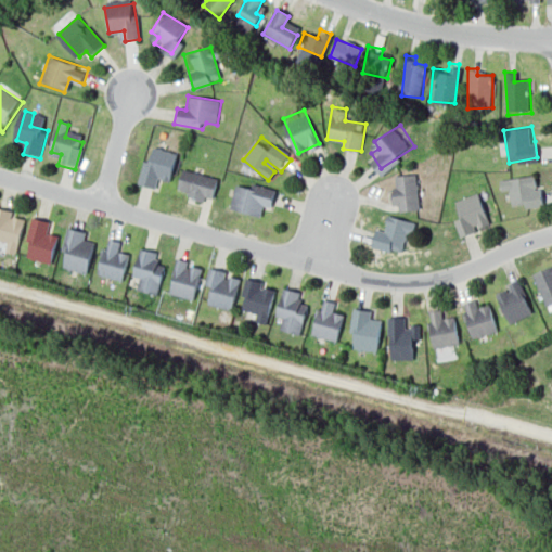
[(168,180),(176,150),(151,143),(140,181),(157,187),(159,178),(168,180)]
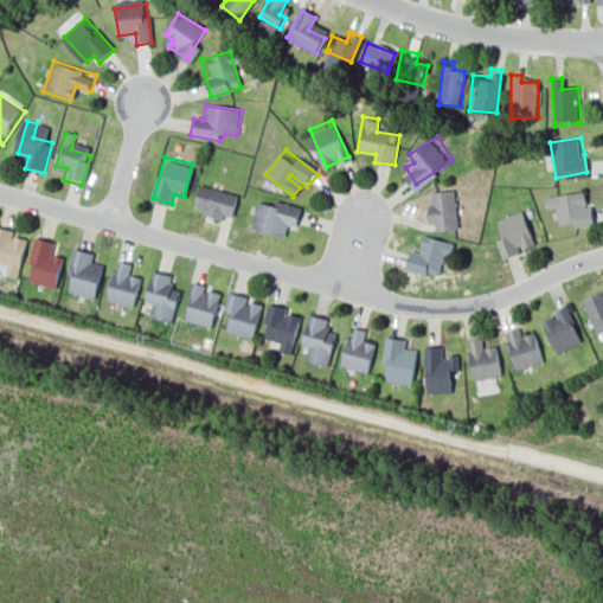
[(559,226),(557,212),(545,213),(541,192),(589,185),(592,206),(577,209),(578,218),(594,217),(595,222),(559,226)]
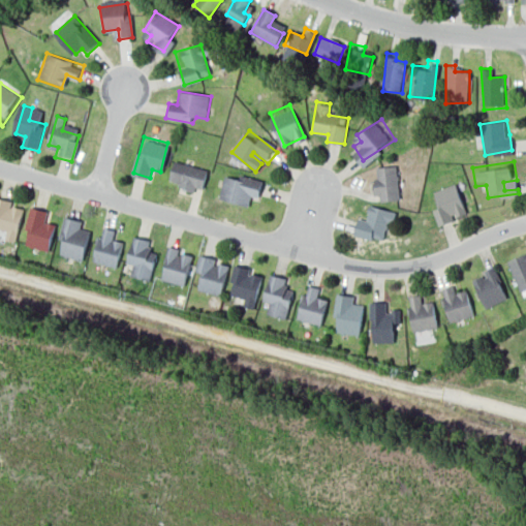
[(183,182),(172,179),(177,162),(208,171),(203,191),(194,189),(192,195),(181,192),(183,182)]
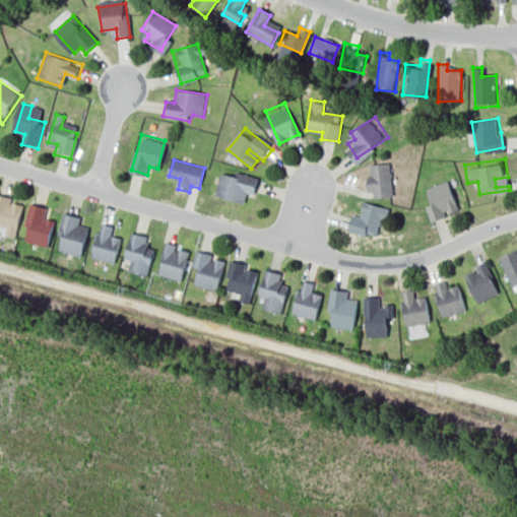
[(373,199),(365,166),(385,160),(393,195),(373,199)]
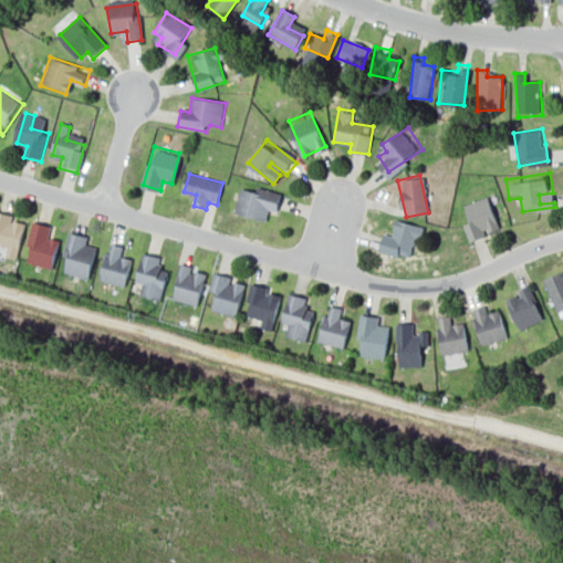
[(261,215),(231,206),(239,180),(278,193),(272,210),(264,207),(261,215)]
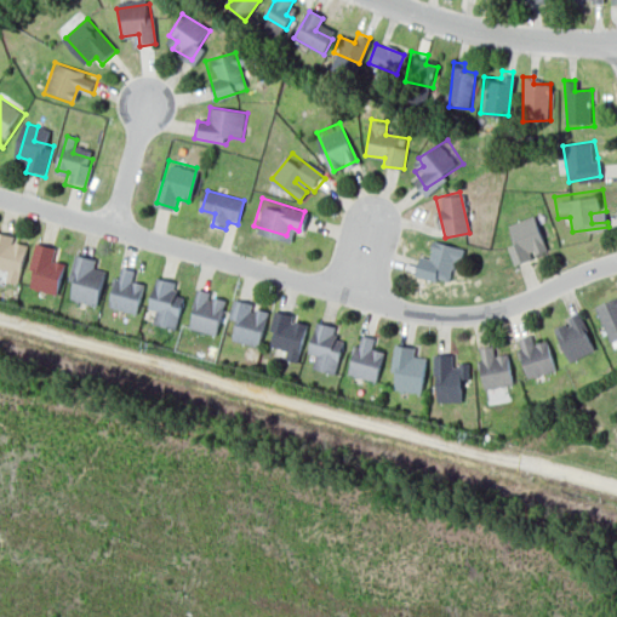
[(515,268),(532,262),(529,251),(546,246),(536,215),(514,222),(521,246),(509,250),(515,268)]
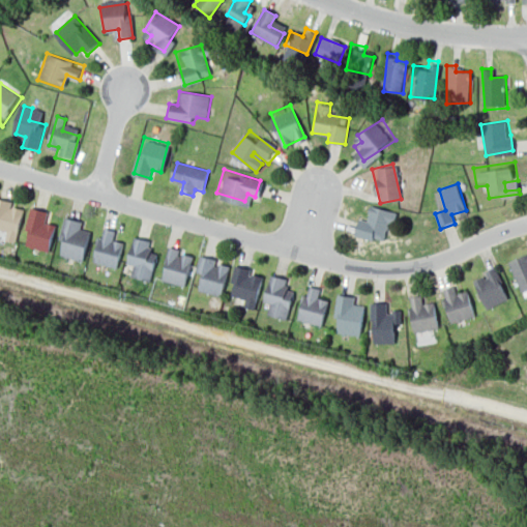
[(6,239),(8,232),(0,230),(0,204),(1,200),(11,203),(8,217),(11,218),(15,206),(28,209),(19,242),(6,239)]
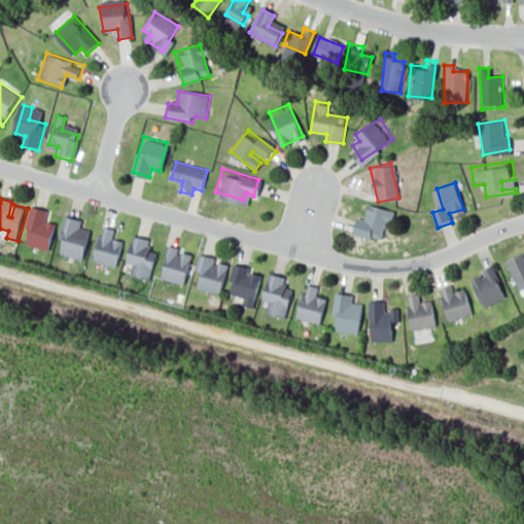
[(367,218),(355,215),(351,231),(383,240),(390,211),(370,205),(367,218)]
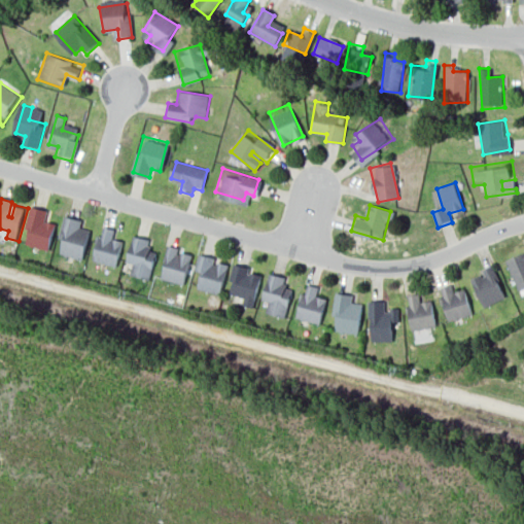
[(51,252),(24,245),(34,207),(48,210),(44,224),(58,228),(51,252)]
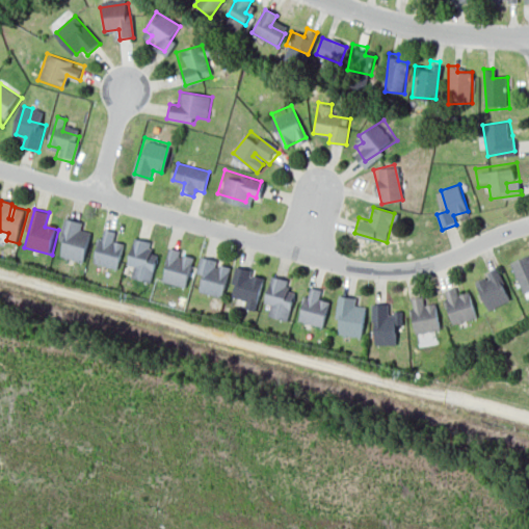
[(72,220),(62,255),(87,261),(94,236),(85,234),(88,225),(72,220)]
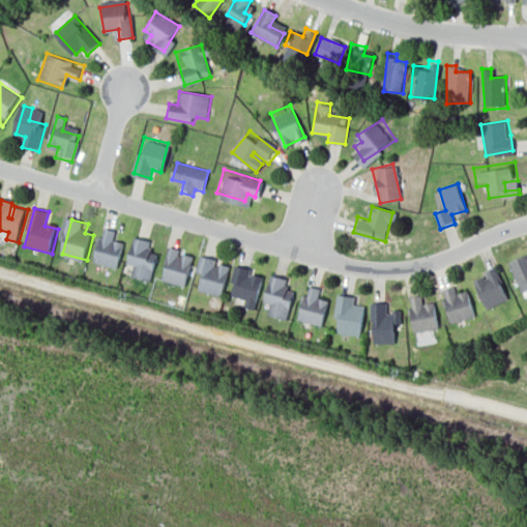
[(106,228),(96,261),(121,268),(127,247),(118,244),(121,232),(106,228)]
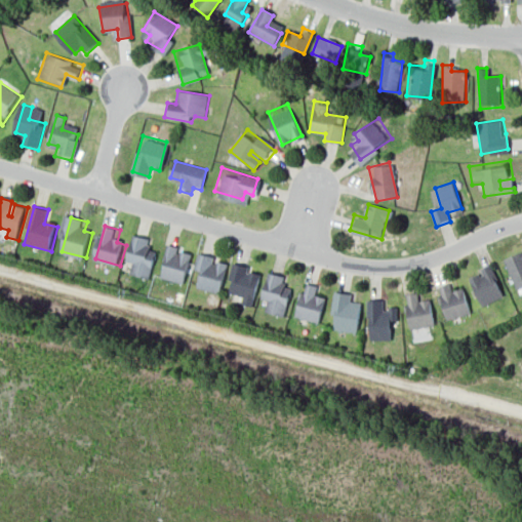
[(146,280),(127,275),(130,264),(126,263),(135,233),(149,237),(144,253),(153,255),(146,280)]
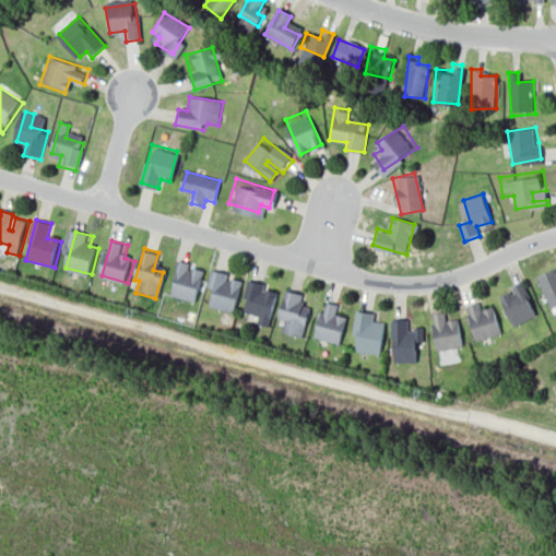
[(201,304),(172,297),(180,260),(194,264),(190,283),(194,284),(198,270),(209,272),(201,304)]
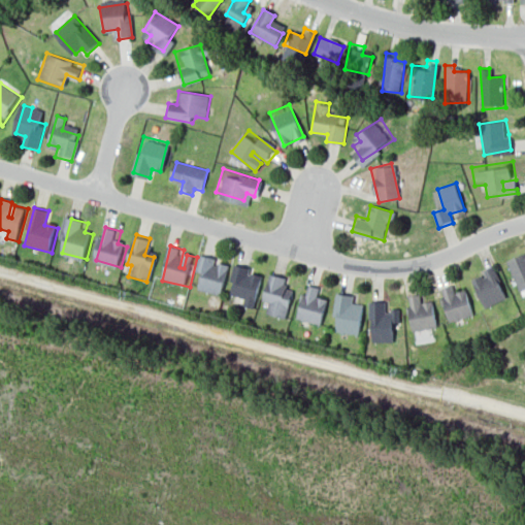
[(224,294),(196,287),(205,253),(219,256),(214,273),(219,274),(222,261),(231,264),(224,294)]
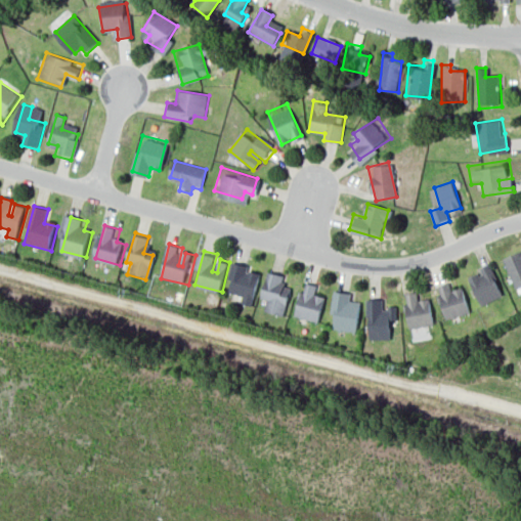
[(520,292),(518,293),(503,261),(520,253),(520,292)]
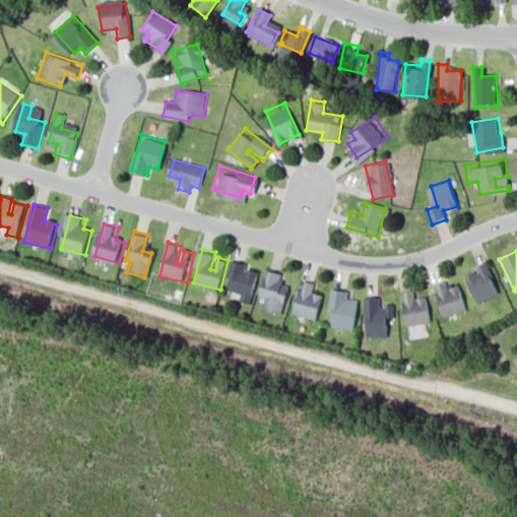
[(467,272),(481,305),(503,295),(487,260),(476,264),(476,268),(467,272)]
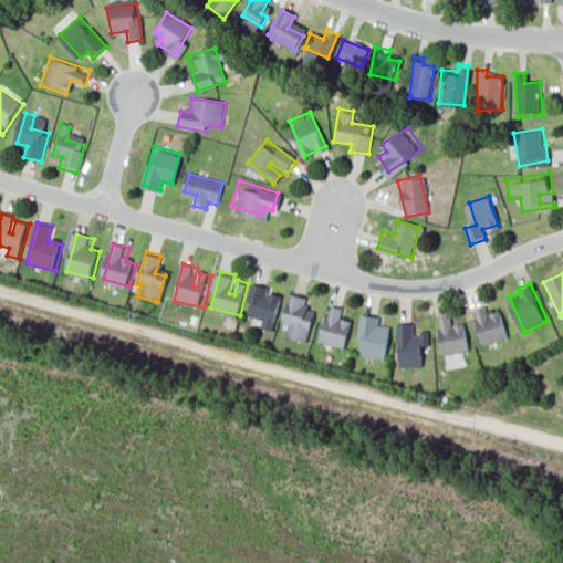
[(264,327),(267,320),(250,315),(259,285),(270,288),(266,303),(270,304),(273,291),(288,295),(278,331),(264,327)]
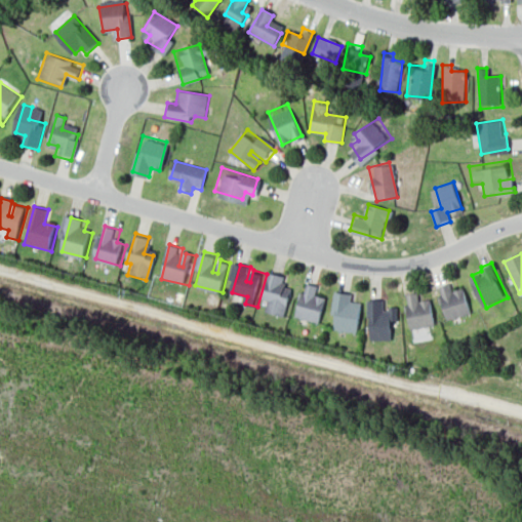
[(285,316),(266,311),(269,300),(265,299),(274,270),(287,274),(283,289),(291,292),(285,316)]
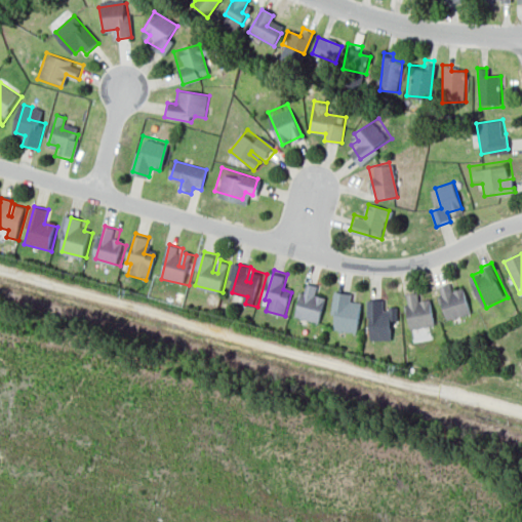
[(438,287),(451,319),(475,310),(466,286),(457,290),(453,281),(438,287)]
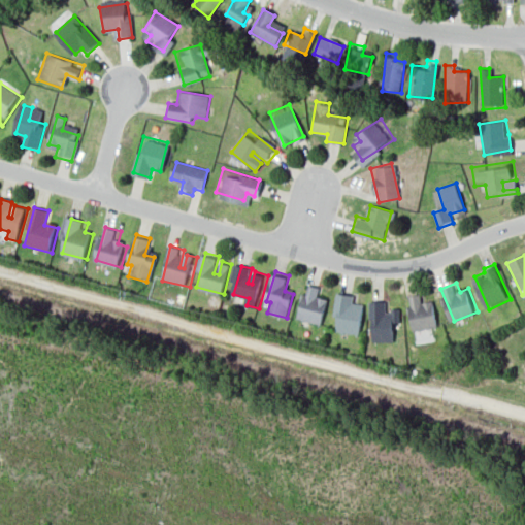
[(307,287),(298,321),(323,327),(329,303),(321,301),(324,291),(307,287)]
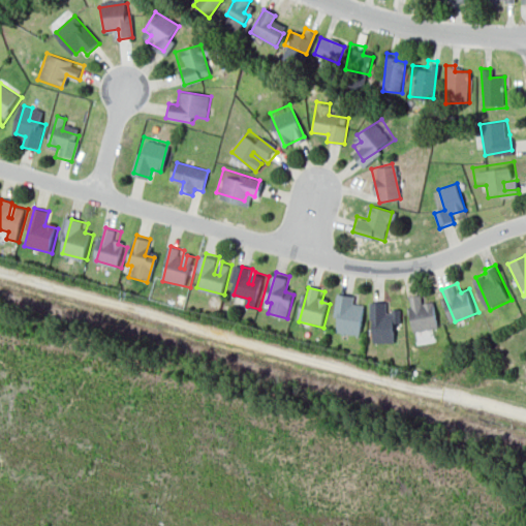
[(408,298),(414,333),(439,328),(435,303),(427,305),(425,295),(408,298)]
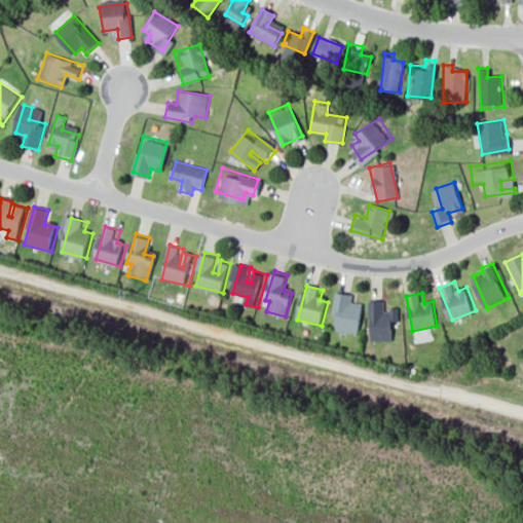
[(337,297),(334,332),(360,334),(362,308),(352,307),(353,298),(337,297)]
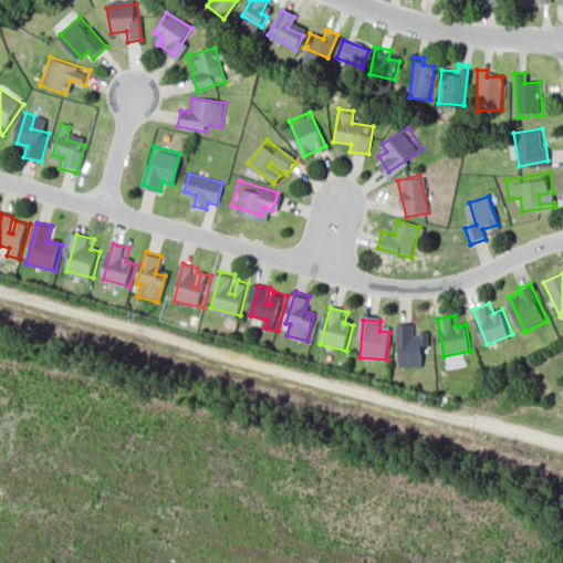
[(398,323),(399,367),(427,367),(426,337),(416,337),(416,323),(398,323)]
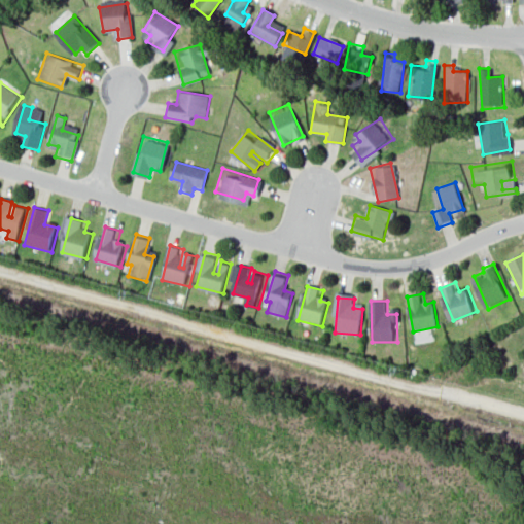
All buildings are outlined.
